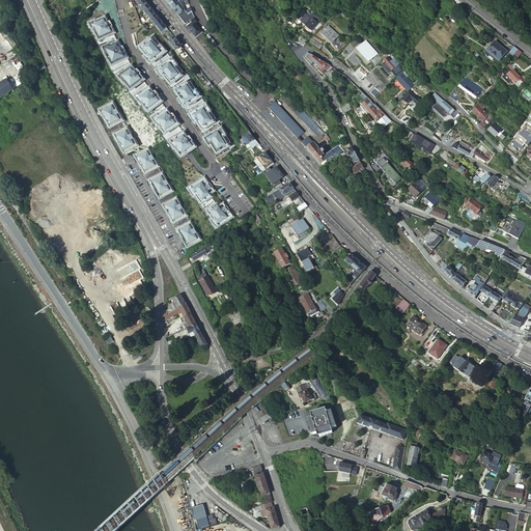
[(148,5),(144,0),(139,5),(143,10),(148,5)]
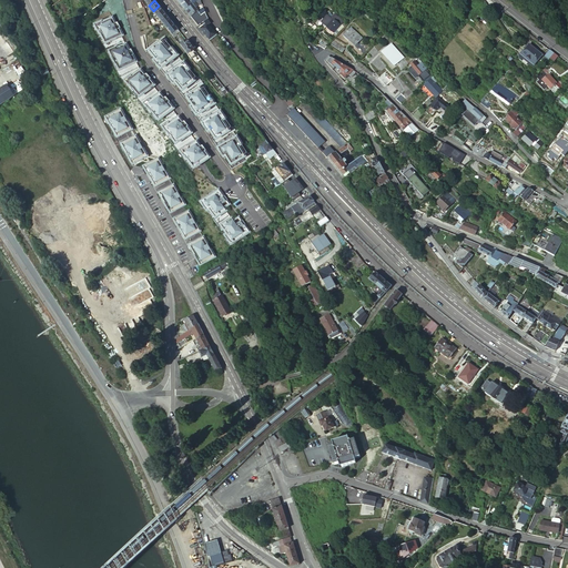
[(193,3),(199,0),(191,0),(190,1),(189,0),(178,0),(178,1),(185,10),(192,4),(193,3)]
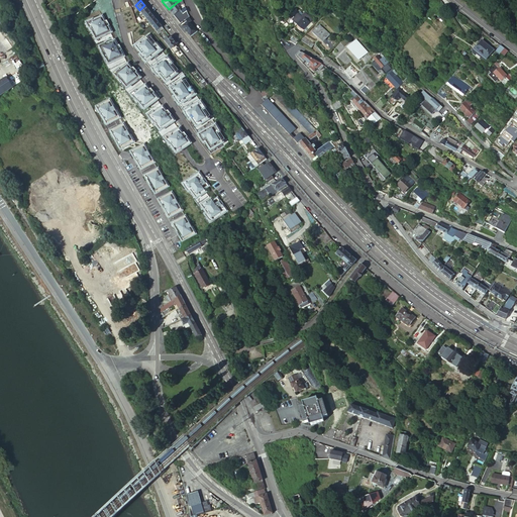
[(169,9),(174,16),(180,11),(181,10),(178,7),(180,5),(181,5),(184,3),(182,0),(181,0),(176,3),(175,4),(169,9)]
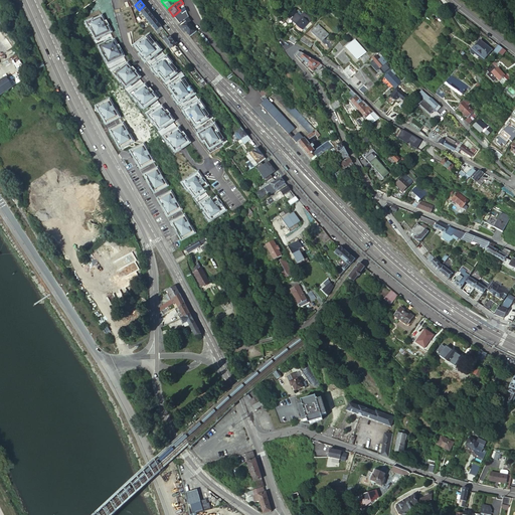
[(139,10),(142,14),(148,10),(144,5),(139,10)]
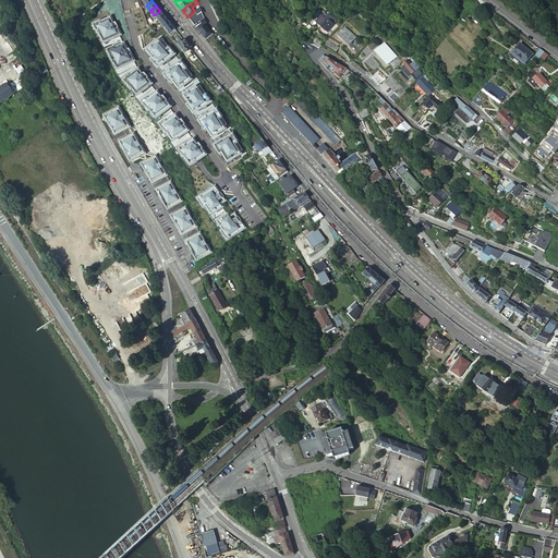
[(154,15),(158,21),(165,16),(160,11),(154,15)]
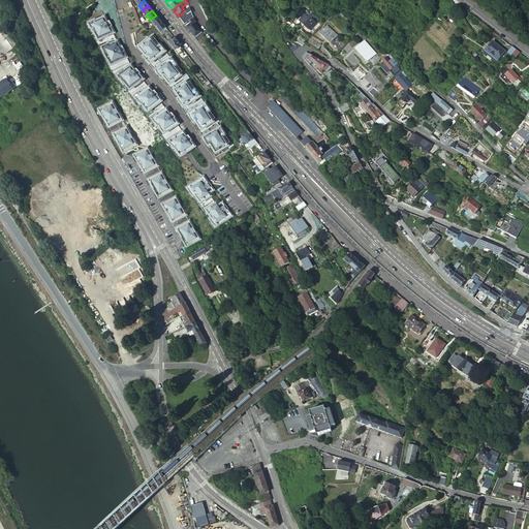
[(185,25),(194,18),(191,11),(187,14),(184,11),(178,17),(185,25)]
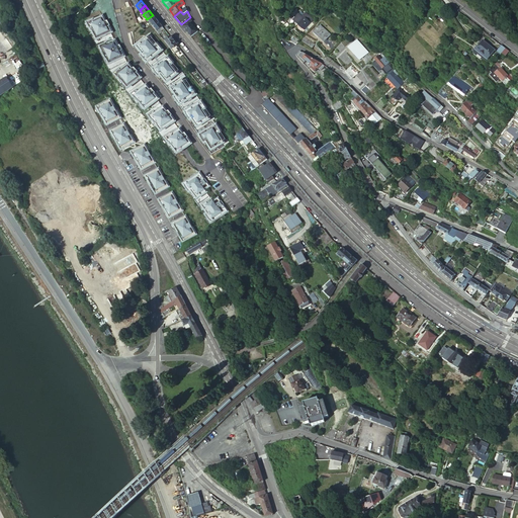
[(152,25),(157,20),(153,15),(147,19),(152,25)]
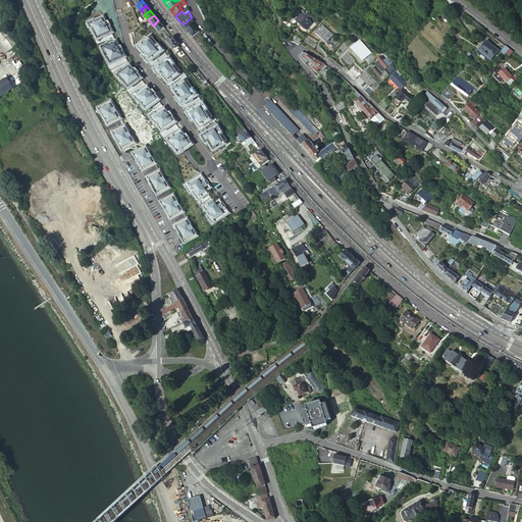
[(310,16),(308,18),(314,22),(310,28),(312,30),(317,22),(310,16)]
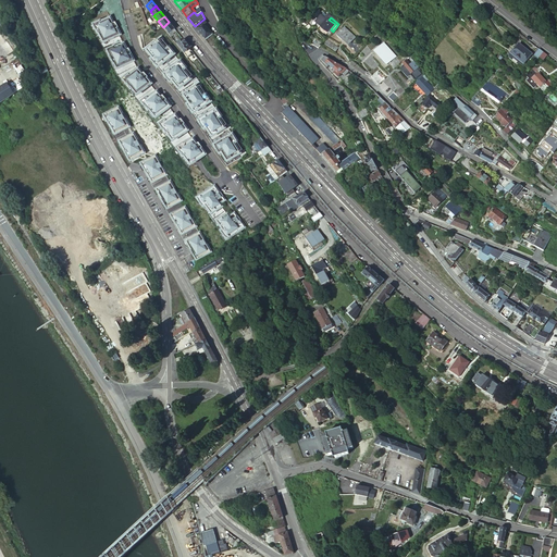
[(115,23),(113,24),(111,19),(101,23),(100,22),(91,26),(99,42),(113,71),(122,83),(127,90),(136,101),(150,120),(165,138),(185,162),(188,168),(206,155),(200,148),(201,148),(198,143),(196,145),(186,132),(187,131),(182,125),(183,124),(180,120),(177,121),(168,108),(169,108),(163,101),(164,101),(161,96),(159,98),(149,85),(150,84),(146,78),(146,77),(143,73),(140,74),(137,70),(133,62),(130,56),(131,54),(128,49),(126,50),(119,36),(120,36),(118,29),(119,28),(115,23)]
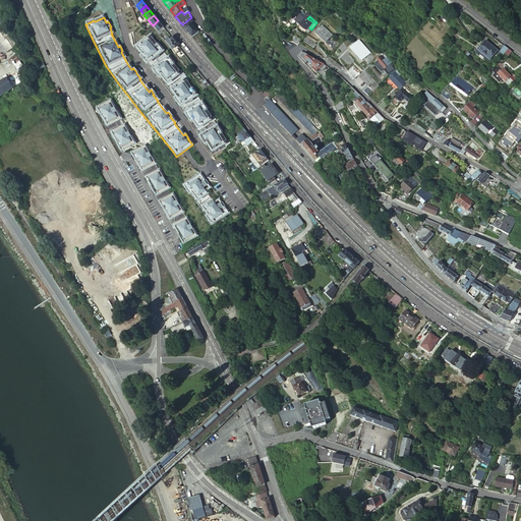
[(182,24),(192,38),(199,32),(198,30),(197,31),(196,30),(197,29),(192,21),(192,20),(191,17),(182,24)]
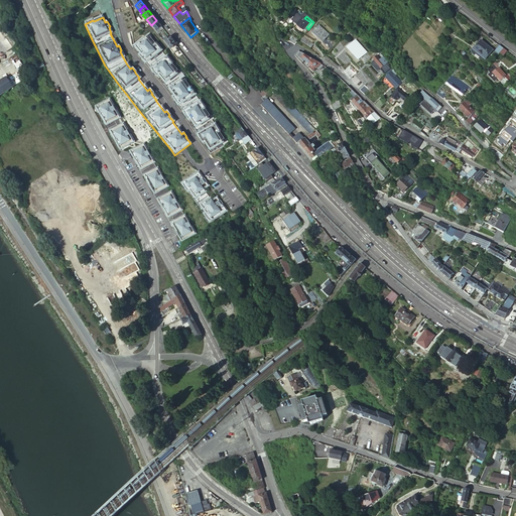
[(310,22),(304,18),(303,17),(295,26),(302,32),(306,27),(310,22)]
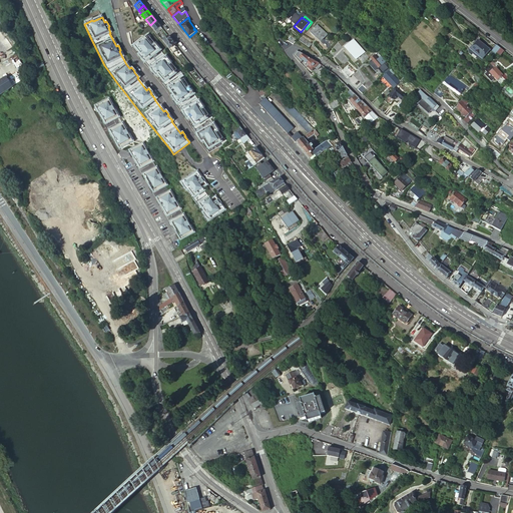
[(155,31),(160,27),(155,20),(150,25),(155,31)]
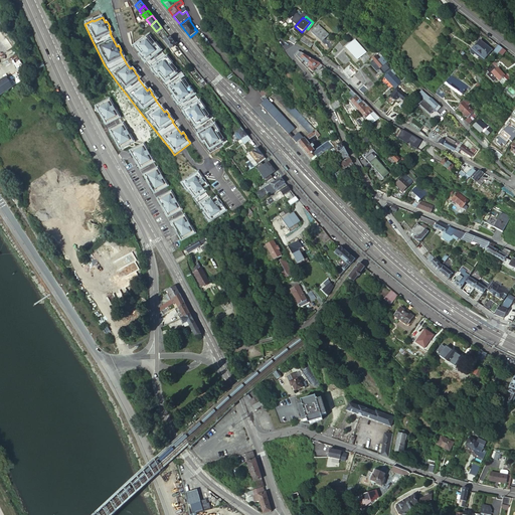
[(322,41),(329,34),(319,25),(312,32),(322,41)]
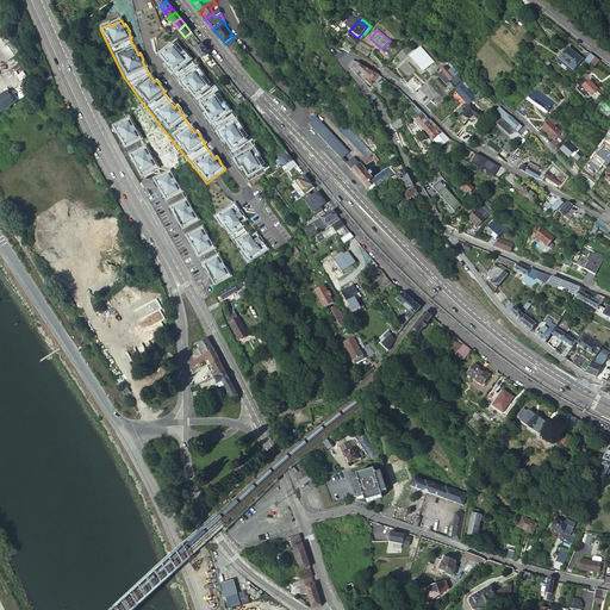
[(241,62),(250,55),(234,37),(225,44),(241,62)]
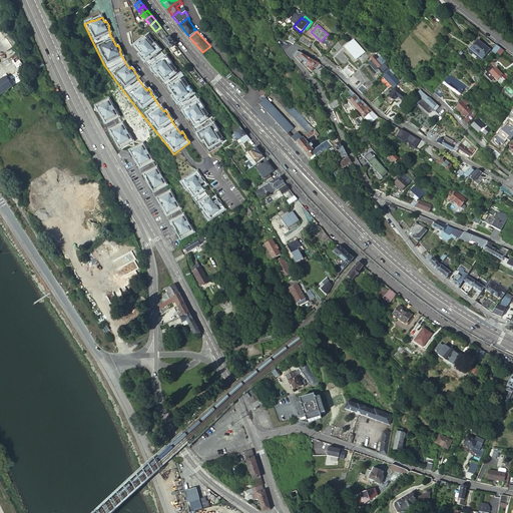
[(151,36),(148,33),(142,38),(141,37),(131,46),(151,69),(165,87),(180,108),(209,152),(223,144),(223,143),(227,140),(225,137),(223,138),(210,118),(213,117),(210,114),(209,115),(185,80),(186,79),(183,76),(180,79),(177,75),(181,72),(178,69),(177,70),(150,37),(151,36)]
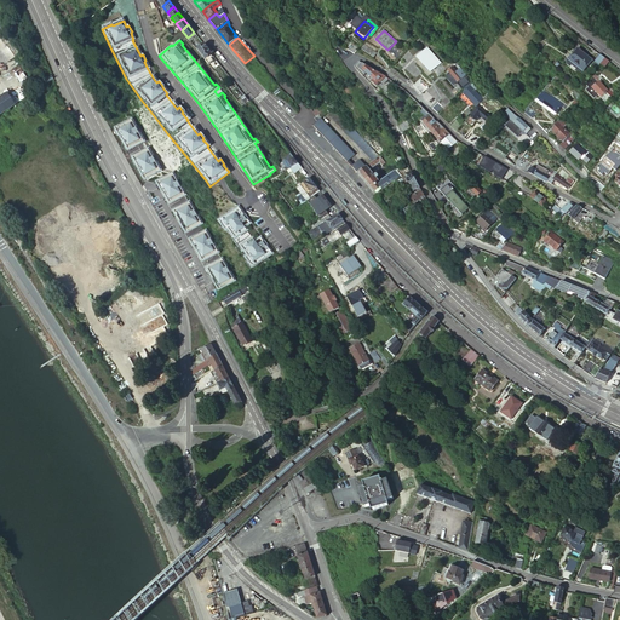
[(346,49),(355,53),(359,46),(351,42),(346,49)]
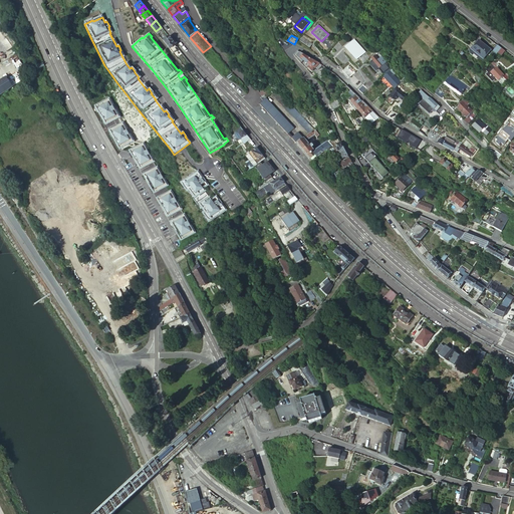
[(164,41),(171,50),(176,45),(169,37),(164,41)]
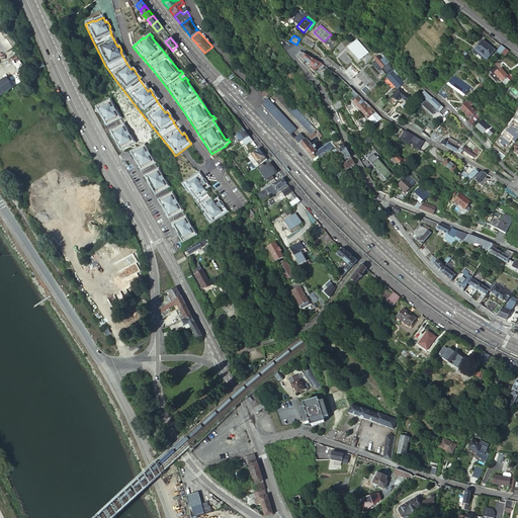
[(311,46),(313,42),(305,37),(303,40),(311,46)]
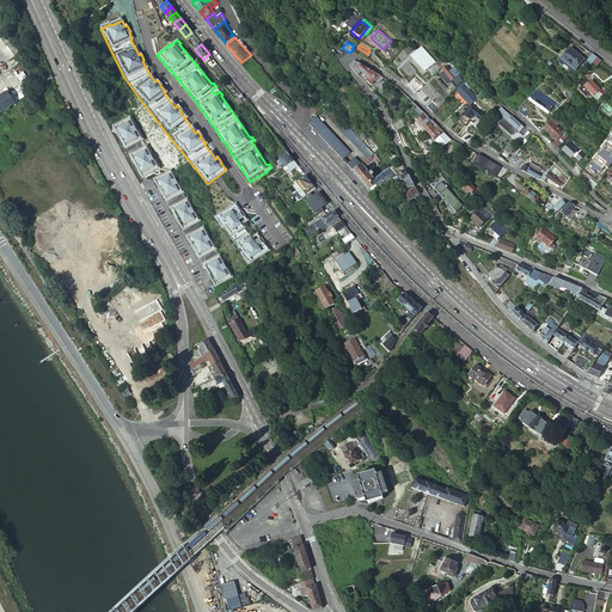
[(426,71),(435,62),(422,48),(412,56),(426,71)]
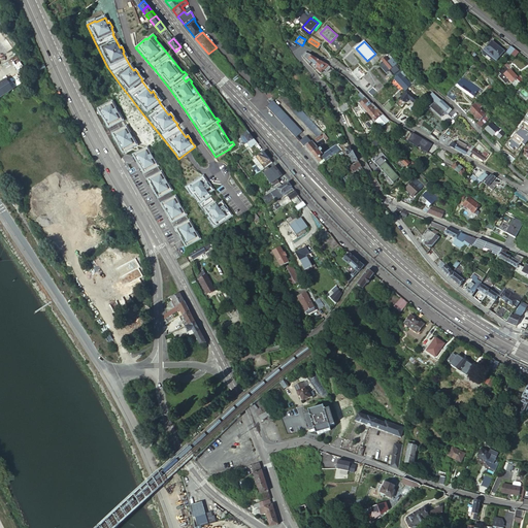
[(492,41),(485,51),(496,60),(504,51),(492,41)]
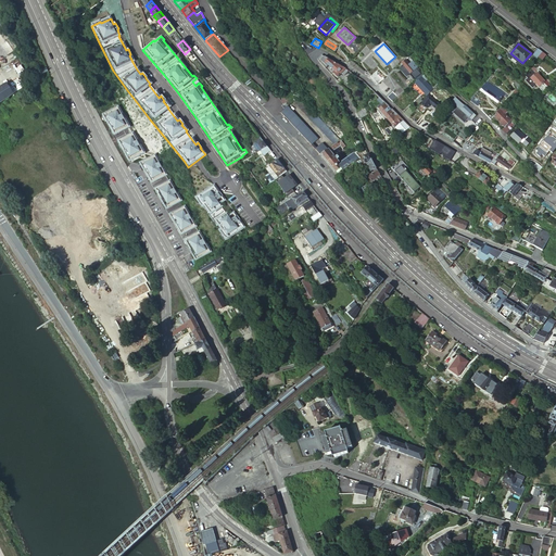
[(539,57),(543,51),(540,49),(539,48),(534,55),(538,59),(539,57)]
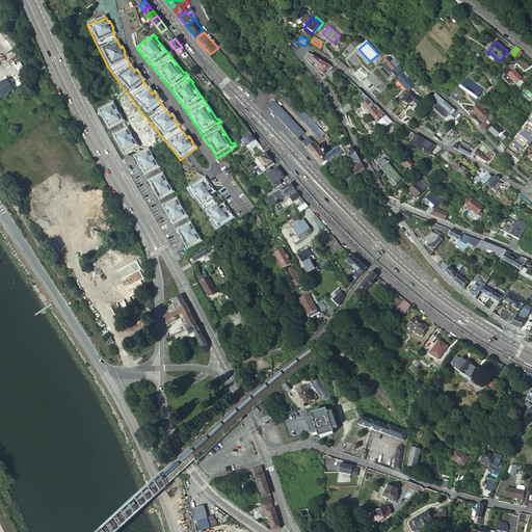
[(488,51),(487,52),(499,62),(500,60),(488,51)]
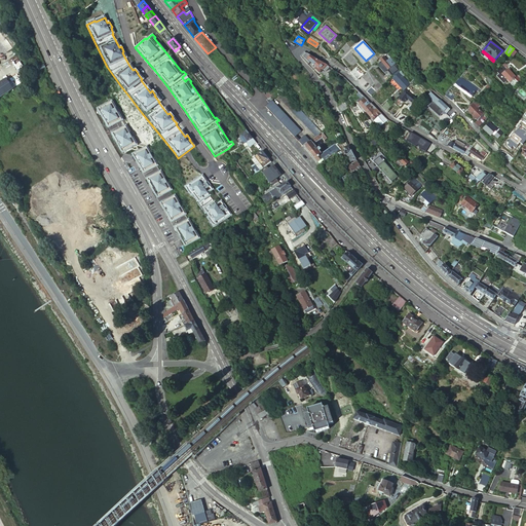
[(327,66),(328,65),(304,51),(300,57),(302,60),(305,57),(316,67),(315,69),(324,76),(329,68),(327,66)]
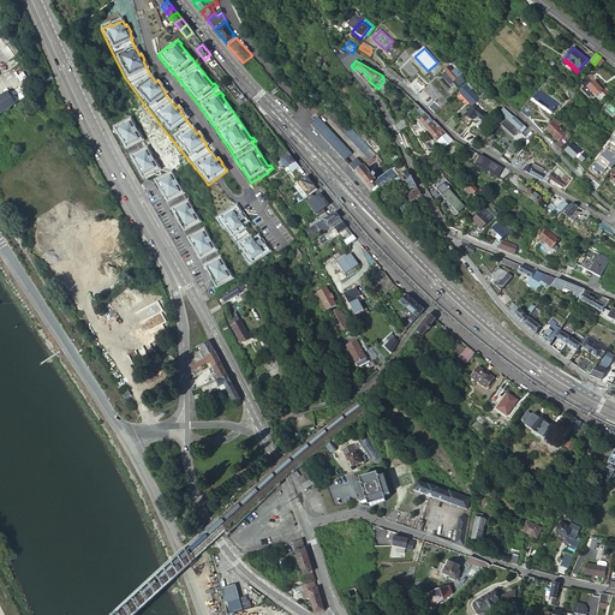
[(457,89),(458,90),(466,82),(451,65),(445,71),(459,87),(457,89)]
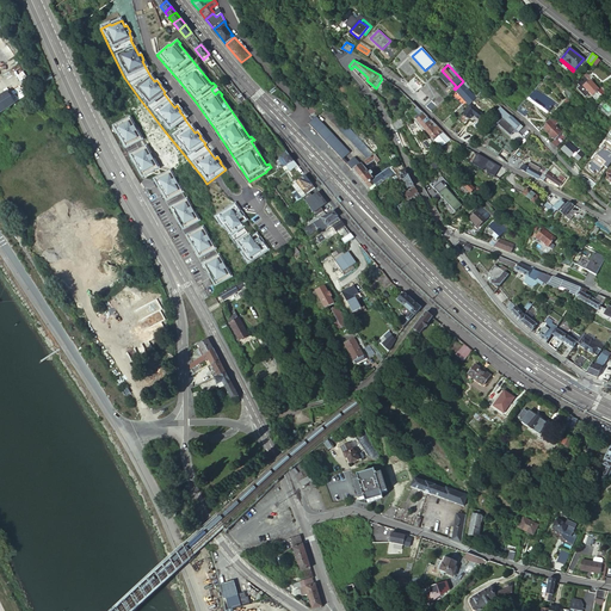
[(529,98),(534,92),(516,76),(512,80),(529,94),(528,96),(529,98)]
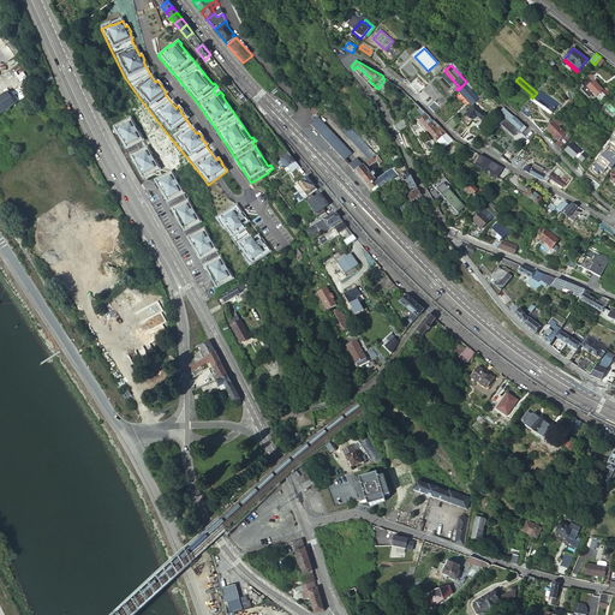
[(418,93),(424,87),(416,78),(410,84),(418,93)]
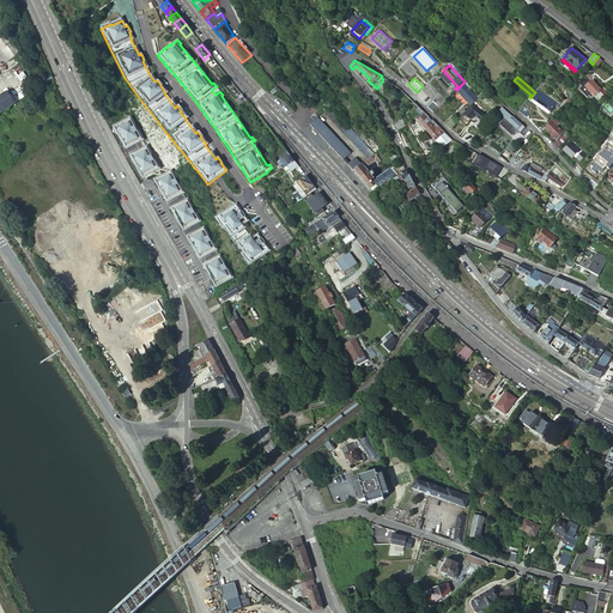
[(472,103),(473,104),(478,98),(469,90),(473,86),(467,80),(465,82),(456,90),(459,91),(457,91),(461,96),(462,96),(465,99),(469,105),(472,103)]
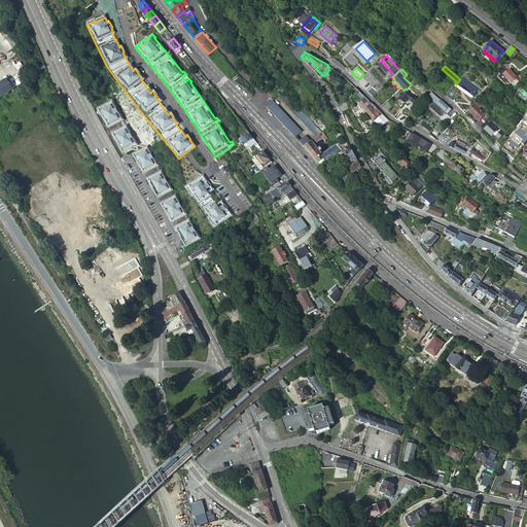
[(513,74),(508,69),(502,74),(511,83),(516,79),(517,77),(513,74)]
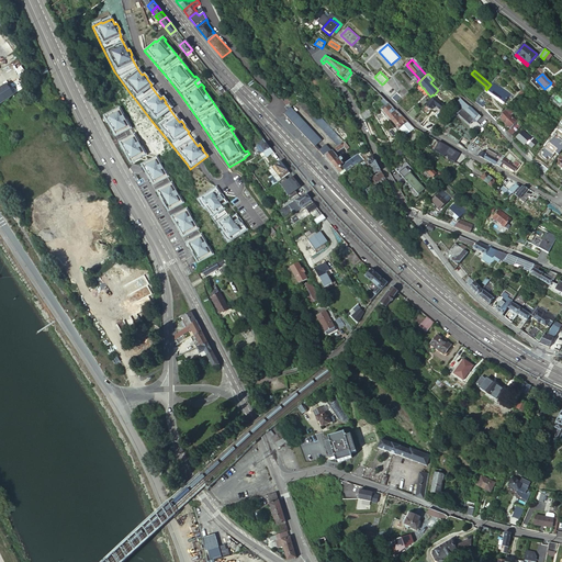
[(550,77),(547,79),(551,82),(550,85),(553,88),(557,85),(555,83),(552,80),(550,77)]
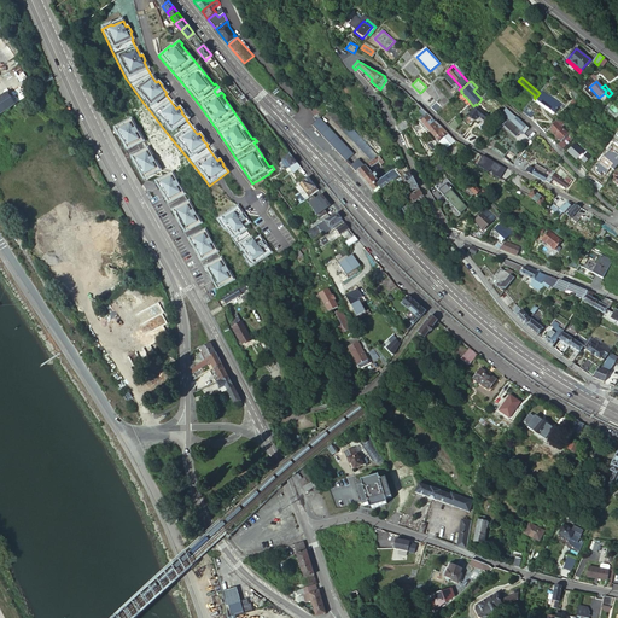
[(547,94),(542,91),(540,93),(535,99),(534,100),(536,103),(537,100),(542,104),(547,94)]
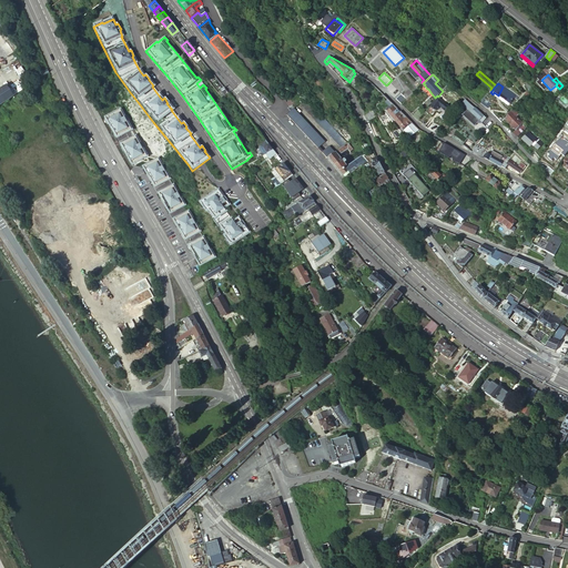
[(0,104),(14,95),(7,85),(0,89),(0,104)]
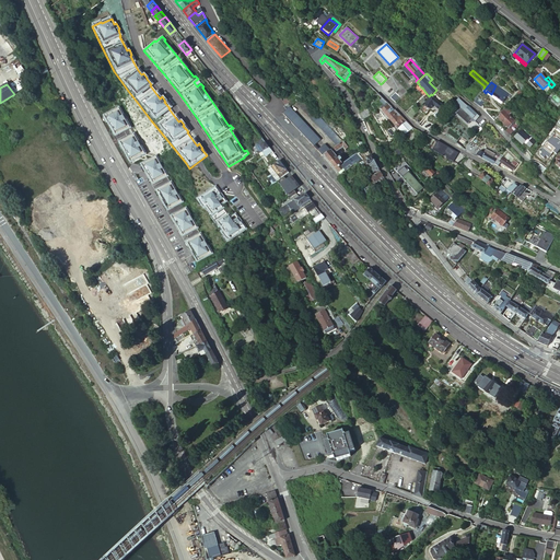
[(492,94),(490,97),(501,104),(508,95),(509,94),(498,86),(497,88),(496,86),(492,94)]
